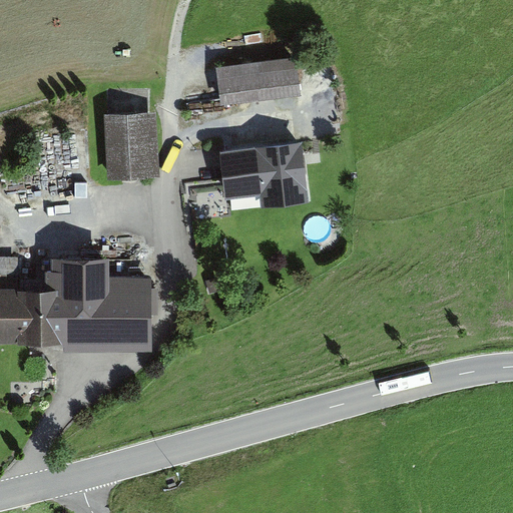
[(301,96),(298,59),(216,67),(220,104),(301,96)]
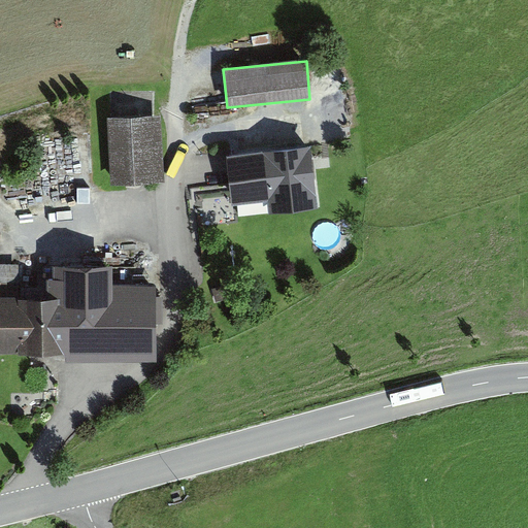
[(167,186),(160,116),(104,122),(112,192),(167,186)]
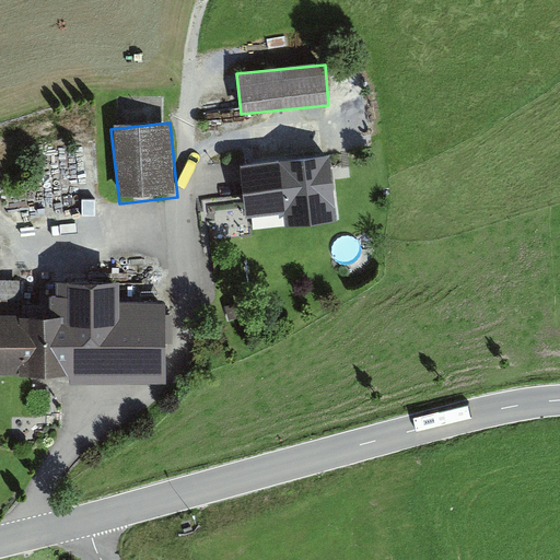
[(224,177),(234,247),(346,233),(335,151),(246,163),(247,174),(224,177)]
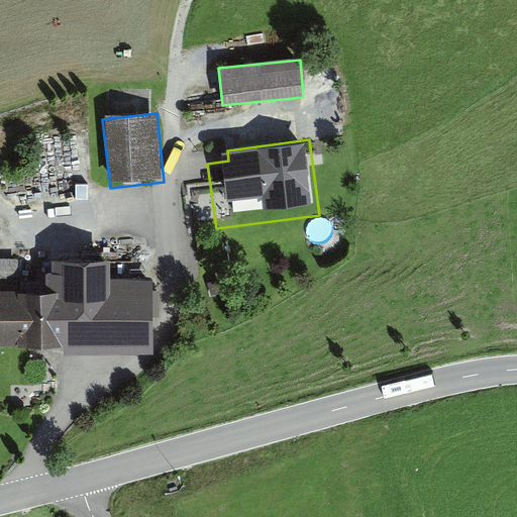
[(0,257),(0,284),(15,284),(15,259),(0,257)]
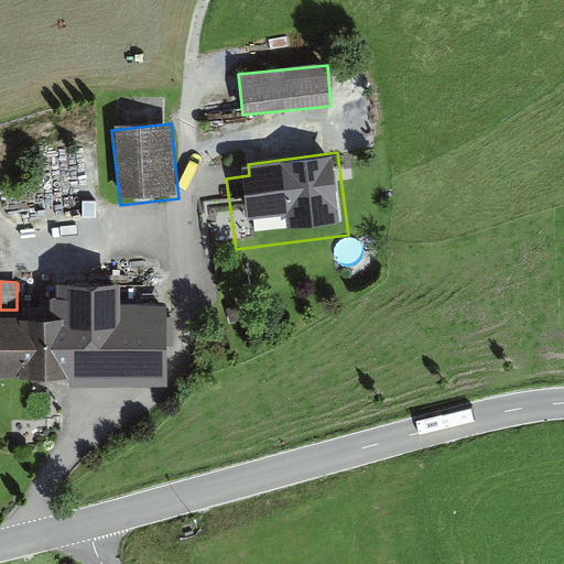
[(0,377),(163,376),(163,310),(120,310),(120,283),(54,283),(54,316),(0,316),(0,377)]
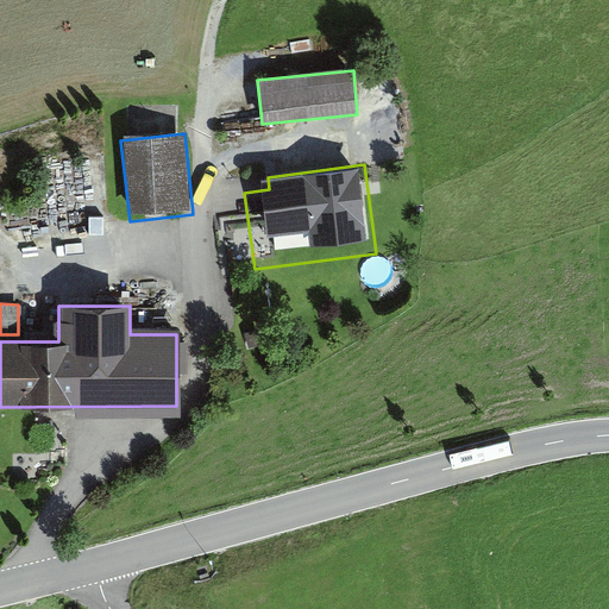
All buildings are outlined.
